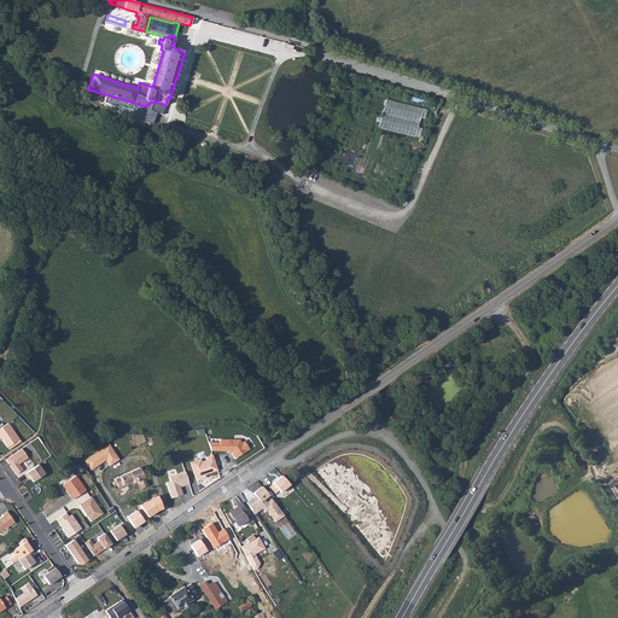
[(374,127),(420,136),(421,127),(418,127),(420,117),(425,118),(427,108),(382,98),(379,108),(383,108),(380,117),(377,116),(374,127)]
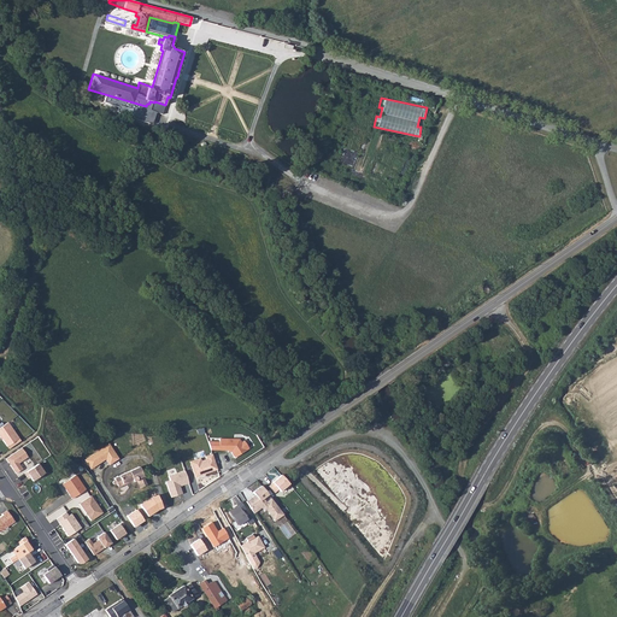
[(7,422),(0,427),(0,435),(7,446),(18,439),(7,422)]
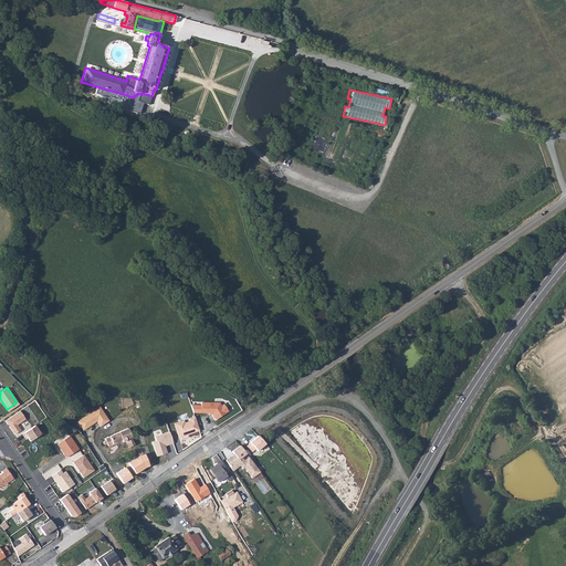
[(219,404),(201,402),(201,406),(191,405),(194,412),(207,413),(212,415),(216,420),(228,412),(223,405),(222,406),(219,404)]
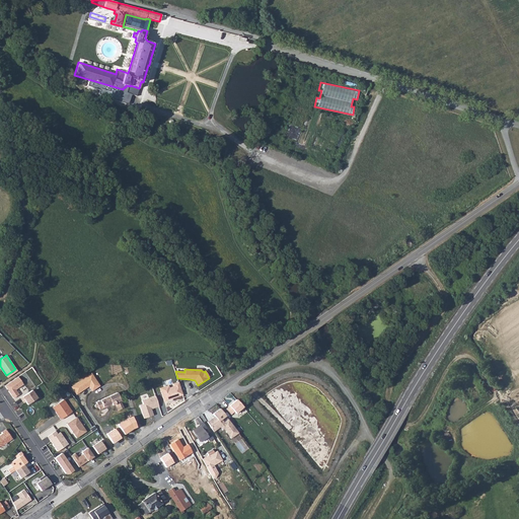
[(91,373),(72,387),(77,394),(88,387),(92,392),(100,386),(91,373)]
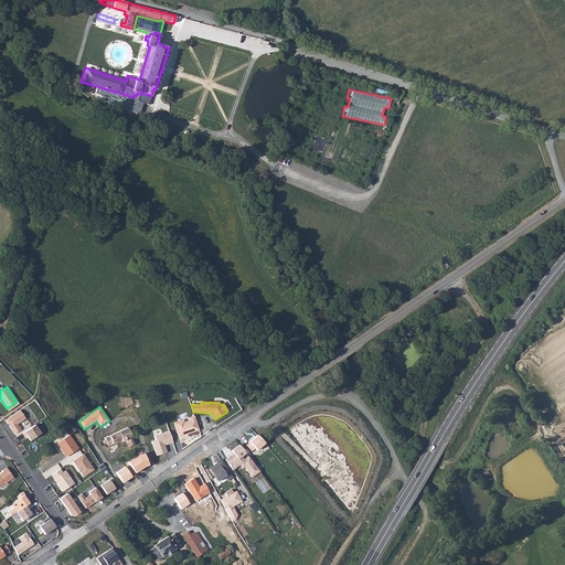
[(20,411),(7,420),(16,434),(21,429),(19,424),(27,418),(20,411)]
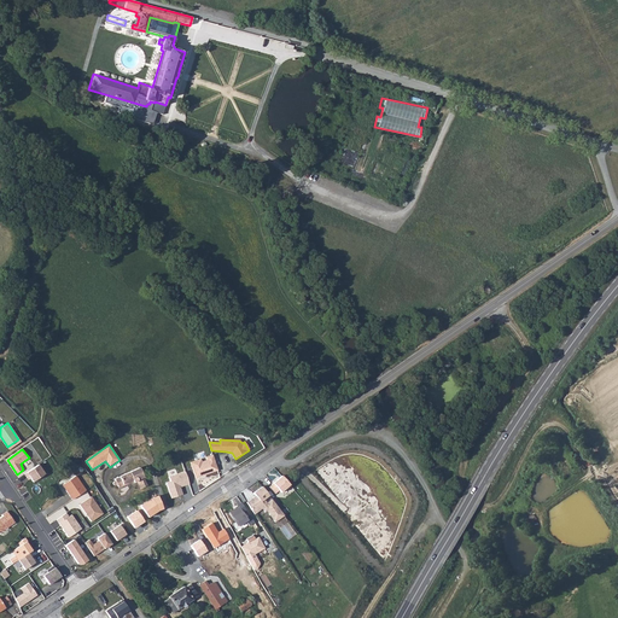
[(213,455),(205,458),(207,460),(202,462),(200,460),(191,462),(196,479),(219,471),(213,455)]
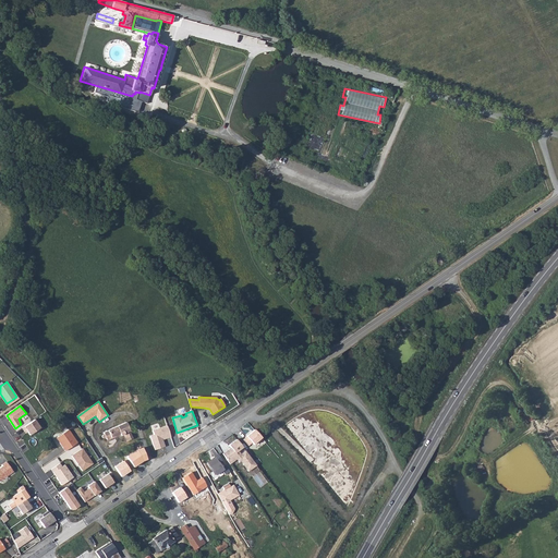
[(34,420),(22,427),(24,432),(26,431),(29,435),(39,427),(34,420)]
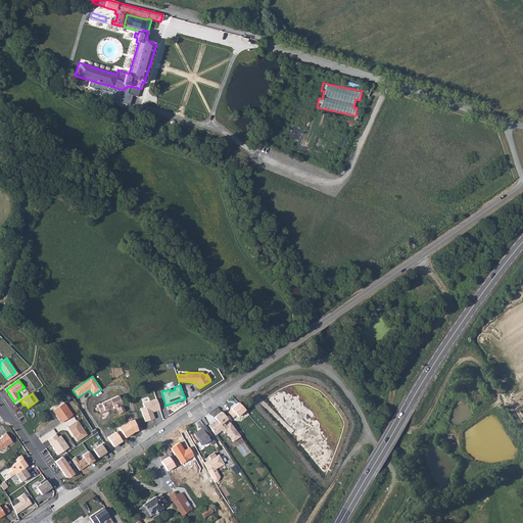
[(100,410),(101,411),(113,406),(115,406),(116,405),(121,411),(125,409),(117,394),(97,405),(98,407),(98,409),(98,410),(100,410)]
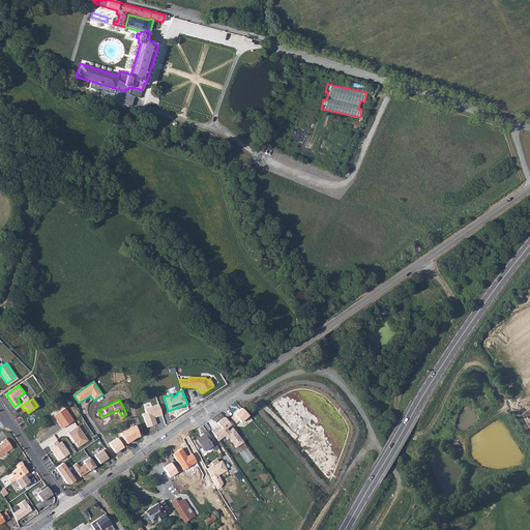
[(158,405),(144,409),(146,413),(143,414),(147,428),(156,424),(153,417),(162,415),(158,405)]
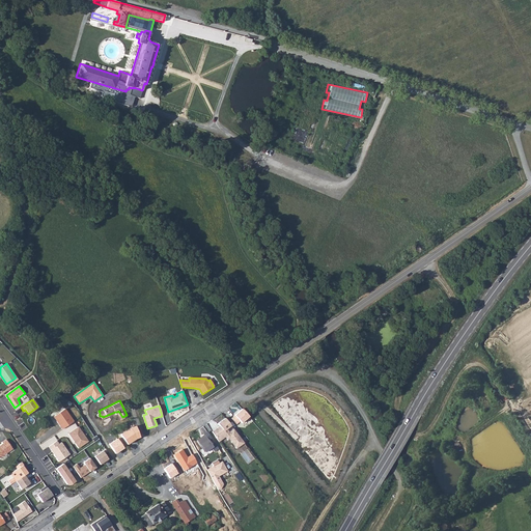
[(65,408),(54,417),(62,429),(75,421),(65,408)]
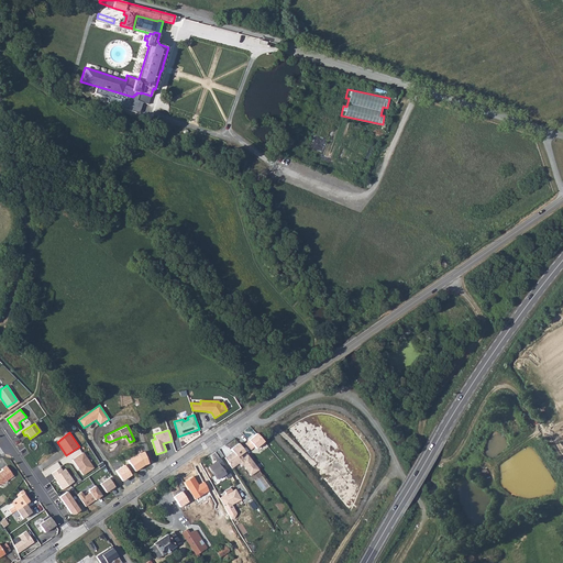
[(263,441),(256,433),(244,443),(251,450),(254,446),(255,449),(263,441)]
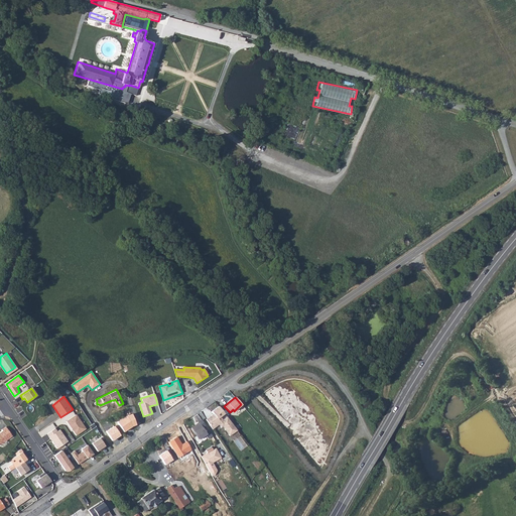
[(214,413),(206,419),(211,426),(214,424),(215,426),(218,424),(221,427),(222,425),(229,435),(237,429),(226,415),(221,419),(219,416),(224,413),(219,406),(212,411),(214,413)]
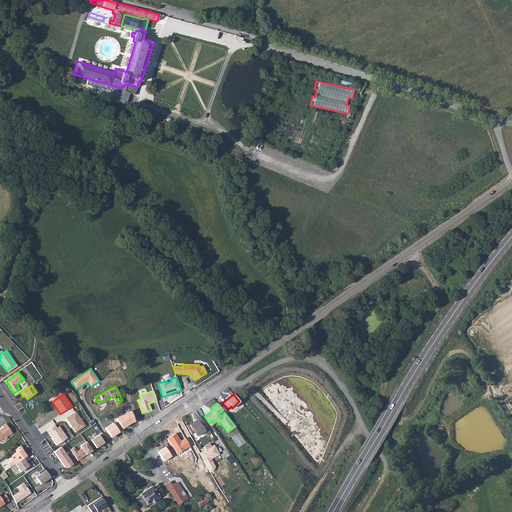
[(76,411),(66,418),(76,432),(86,425),(76,411)]
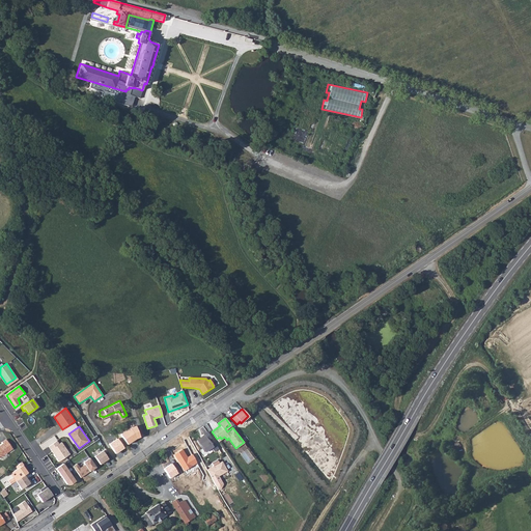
[(130,428),(120,435),(127,444),(135,439),(139,437),(136,426),(130,428)]
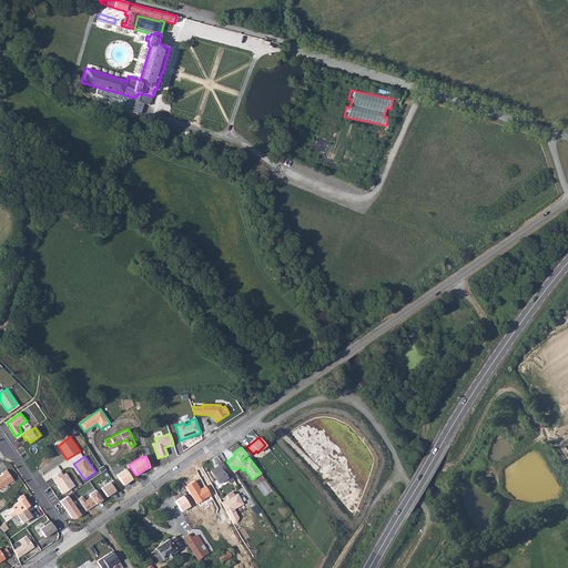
[(227,477),(219,465),(211,470),(219,483),(227,477)]
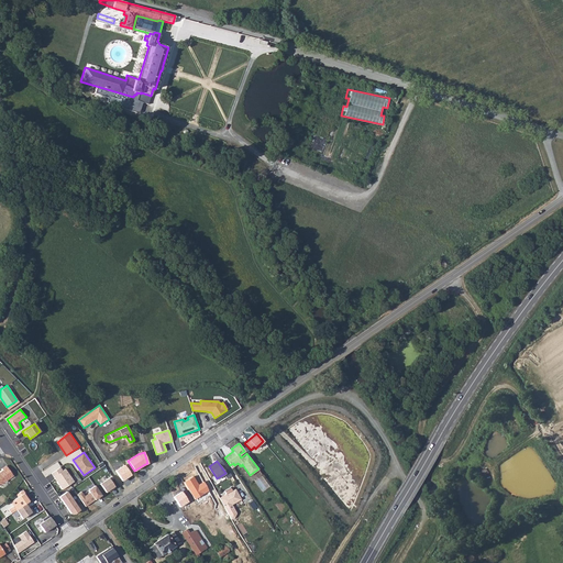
[(0,472),(0,484),(1,485),(13,476),(7,465),(1,468),(2,471),(0,472)]
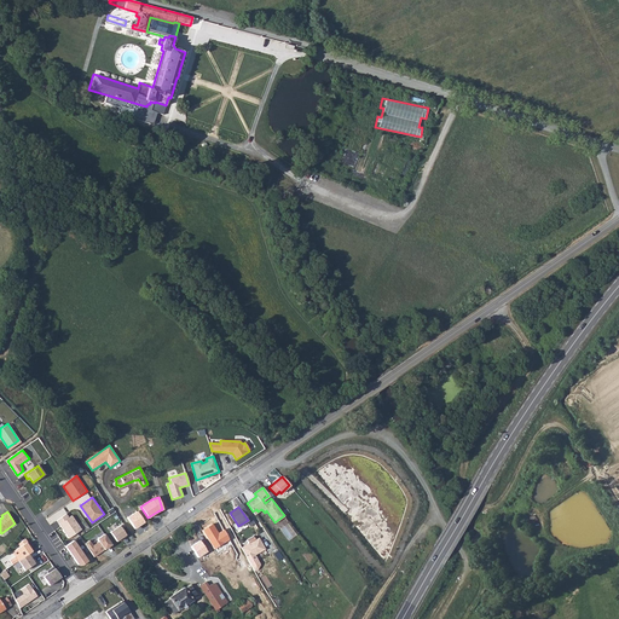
[(136,512),(127,518),(134,528),(144,522),(136,512)]
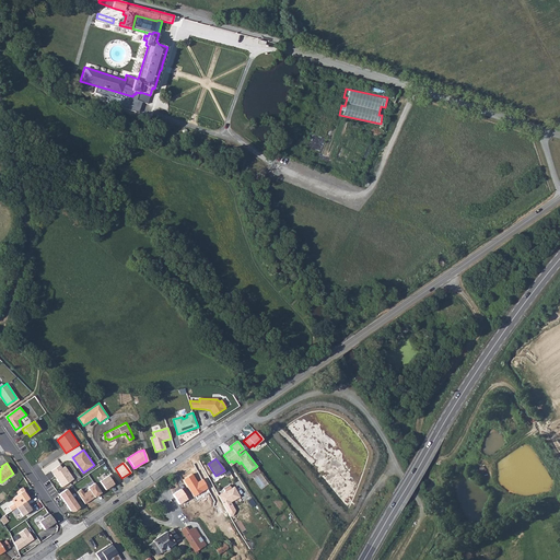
[(59,465),(51,470),(62,487),(73,479),(65,466),(61,468),(59,465)]
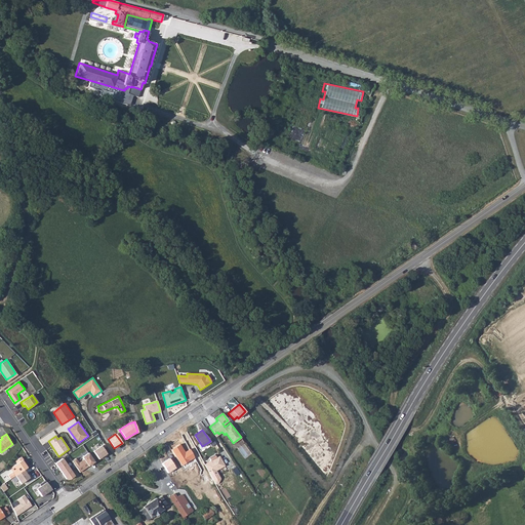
[(454,436),(448,441),(451,445),(457,440),(454,436)]
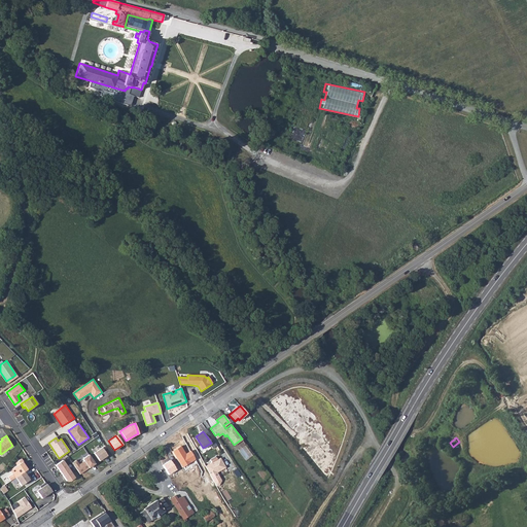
[(105,445),(94,452),(99,460),(107,454),(103,449),(107,447),(105,445)]
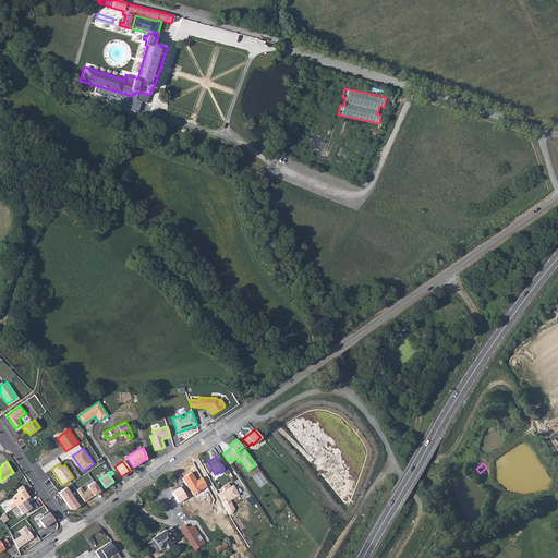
[(190,472),(181,477),(192,495),(207,487),(202,477),(195,481),(190,472)]
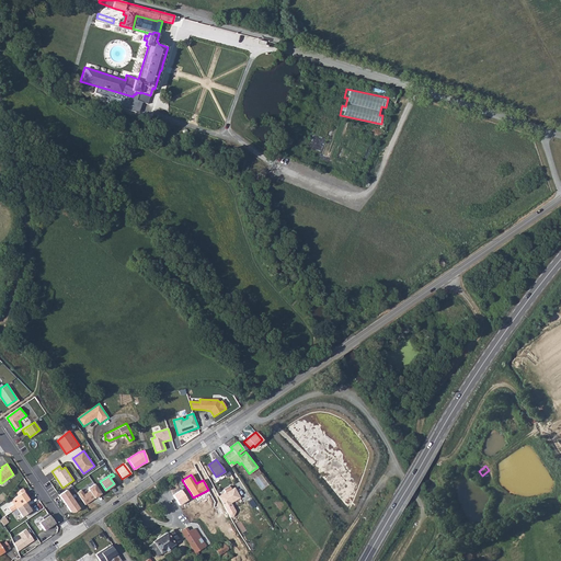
[(81,490),(77,492),(86,504),(101,493),(94,483),(88,488),(90,490),(84,494),(81,490)]
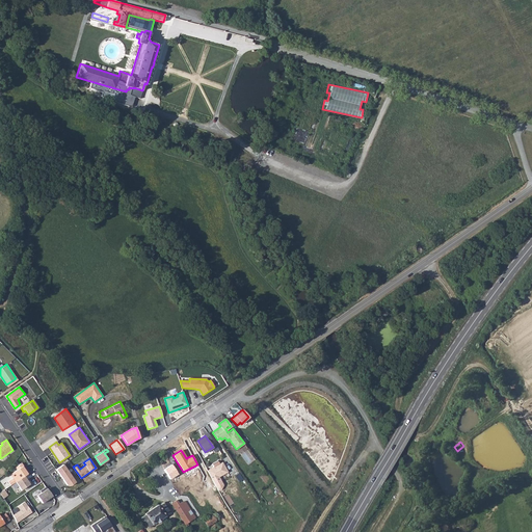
[(214,461),(209,464),(211,469),(207,471),(212,480),(219,491),(223,484),(218,476),(227,472),(222,462),(216,466),(214,461)]
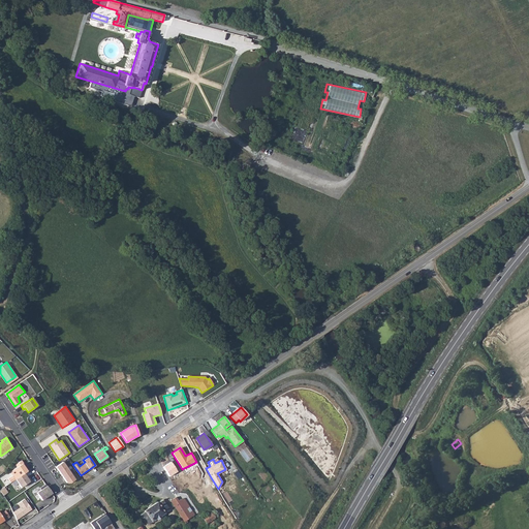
[(14,480),(28,470),(29,470),(22,460),(14,465),(17,468),(8,473),(11,476),(7,480),(9,484),(14,480)]
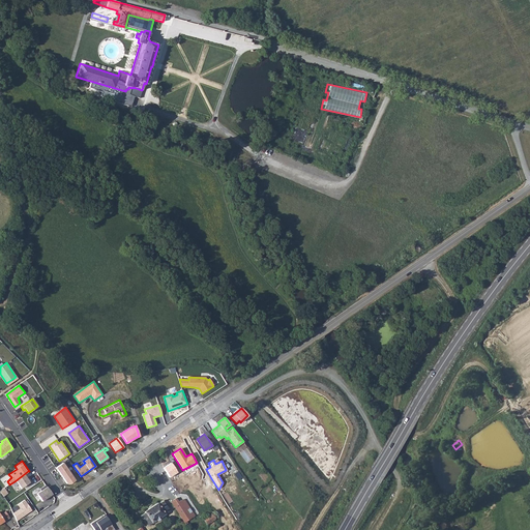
[(168,477),(175,472),(170,463),(163,467),(168,477)]
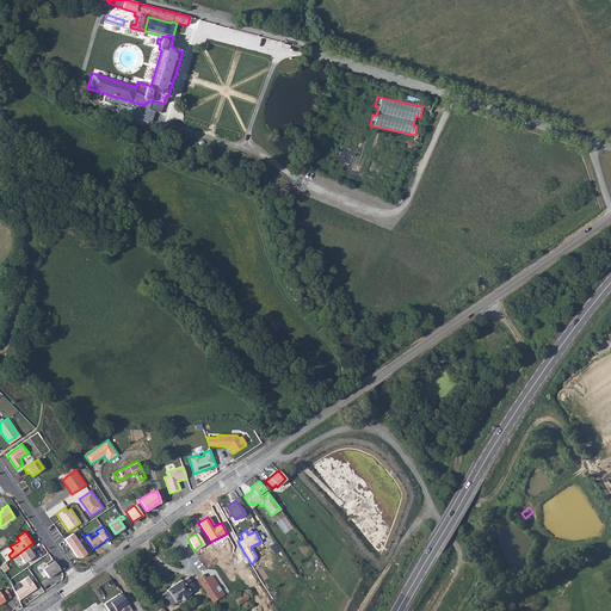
[(73,535),(65,539),(71,549),(80,543),(73,535)]
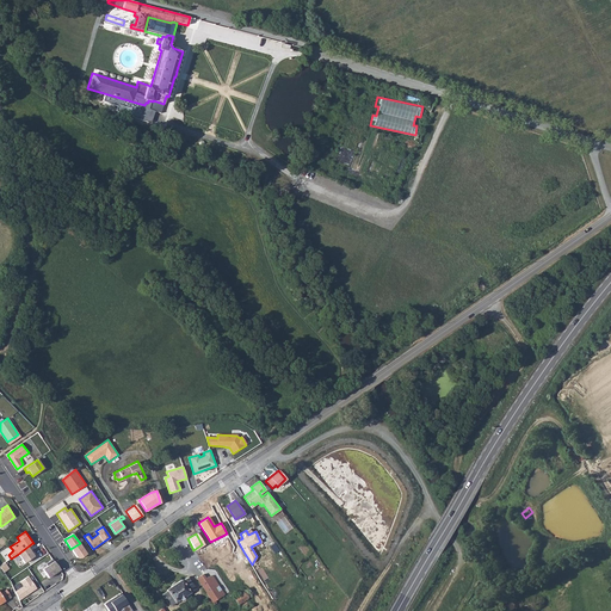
[(32,543),(17,555),(24,565),(35,556),(31,551),(36,548),(32,543)]
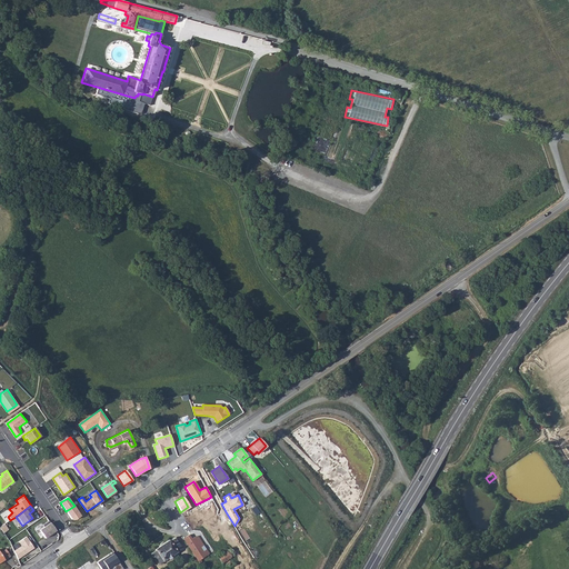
[(75,506),(66,511),(72,520),(76,521),(81,517),(75,506)]
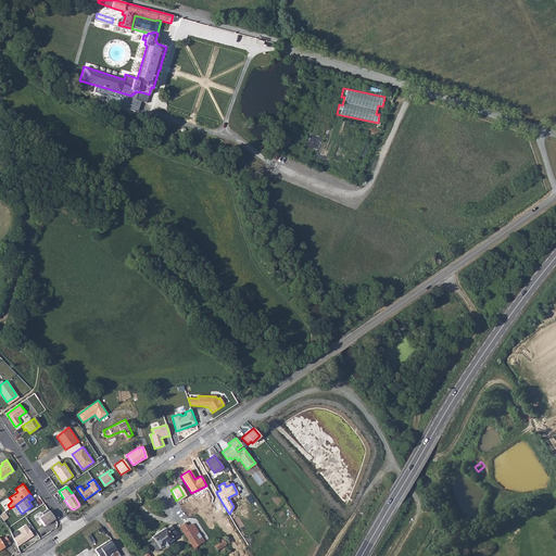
[(55,519),(48,508),(42,513),(43,515),(39,518),(45,526),(51,521),(51,522),(55,519)]
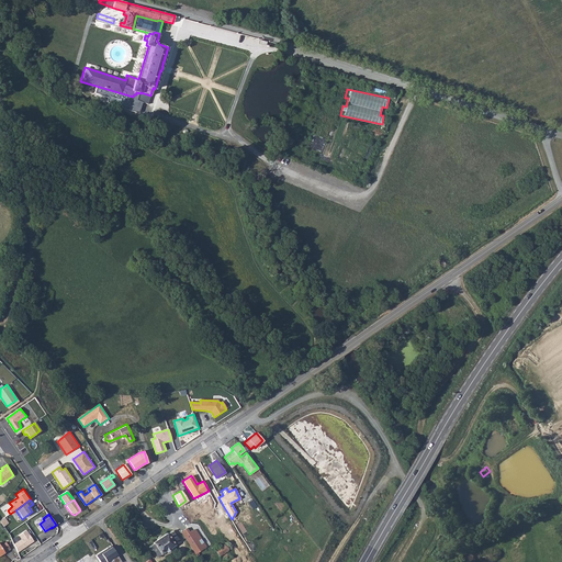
[(208,548),(194,529),(191,529),(189,531),(187,528),(181,531),(198,555),(201,552),(202,553),(205,551),(204,550),(208,548)]
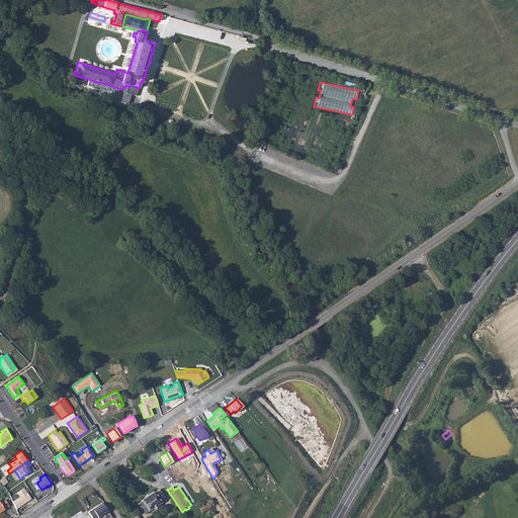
[(19,497),(12,502),(15,509),(31,499),(24,489),(17,493),(19,497)]
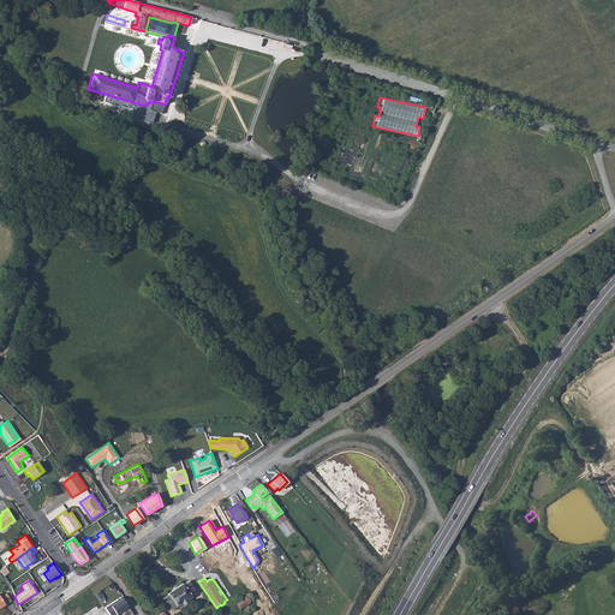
[(197,592),(189,580),(183,584),(183,583),(167,593),(168,593),(162,598),(171,610),(181,603),(181,604),(186,601),(186,599),(197,592)]
